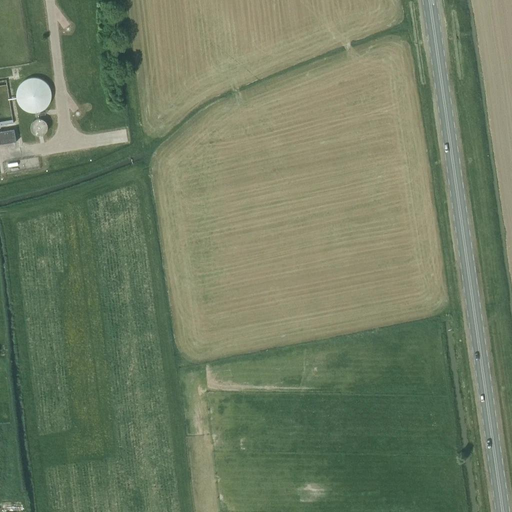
[(0,76),(0,115),(12,113),(7,76),(0,76)]
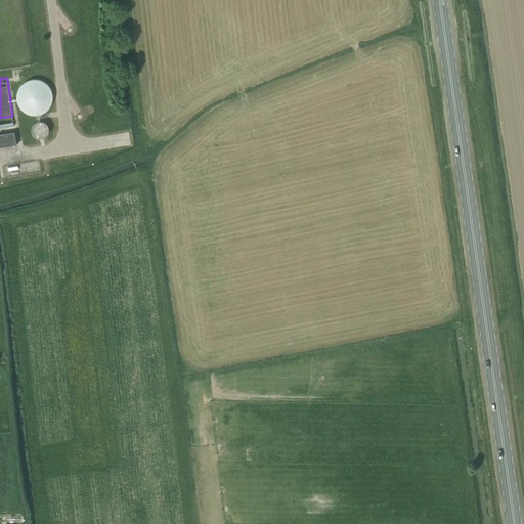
[(16,94),(16,97),(16,101),(17,104),(19,107),(22,110),(24,112),(27,114),(30,115),(33,116),(36,116),(40,115),(43,114),(45,112),(48,110),(50,107),(51,104),(52,101),(52,97),(52,94),(51,91),(50,88),(48,85),(45,83),(43,81),(40,80),(36,80),(33,80),(30,80),(27,81),(24,83),(22,85),(19,88),(17,91),(16,94)]
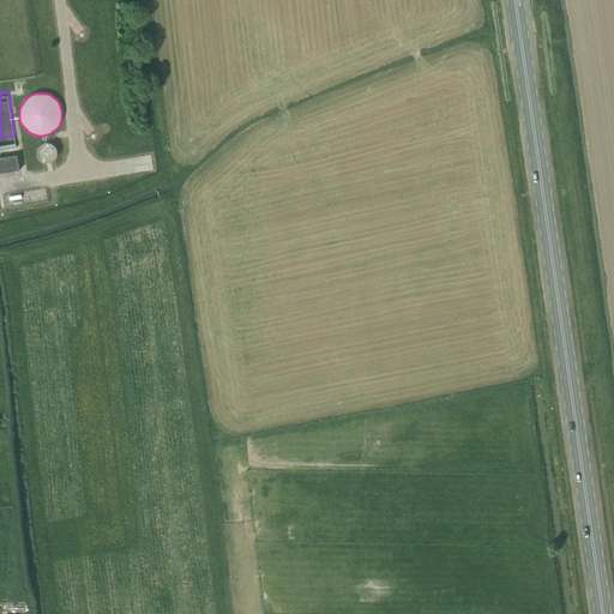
[(36,151),(36,152),(36,155),(37,156),(38,158),(38,160),(41,161),(42,162),(43,162),(46,163),(48,163),(49,162),(52,162),(53,161),(54,160),(55,158),(56,156),(56,155),(56,152),(56,151),(56,149),(55,148),(54,145),(53,144),(52,143),(49,143),(48,143),(46,143),(43,143),(42,143),(41,144),(38,145),(38,148),(37,149),(36,151)]
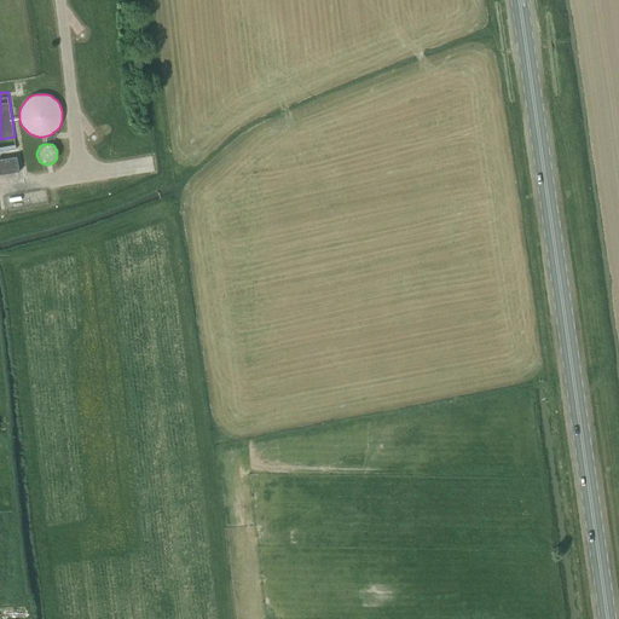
[(0,174),(19,172),(17,156),(0,158),(0,174)]
